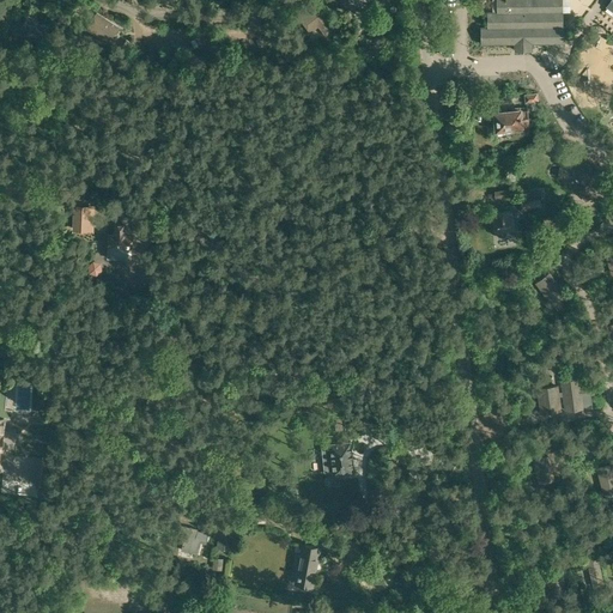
[(339,0),(344,11),(360,5),(358,0),(339,0)]
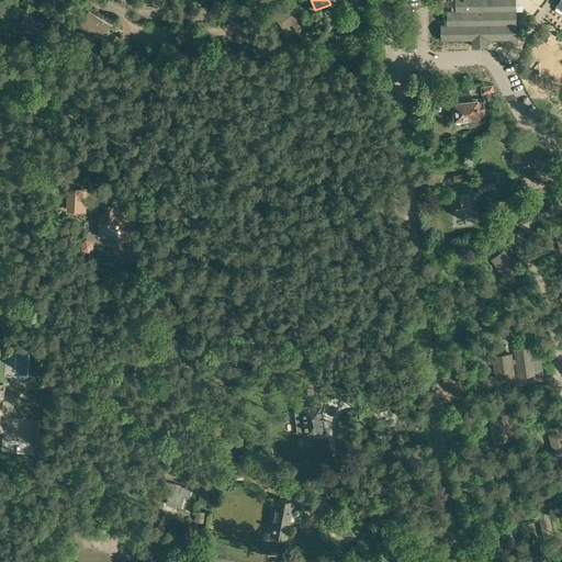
[(517,24),(516,0),(459,0),(459,10),(447,10),(447,24),(440,24),(440,41),(476,40),(476,43),(484,43),(484,40),(518,40),(518,24),(517,24)]
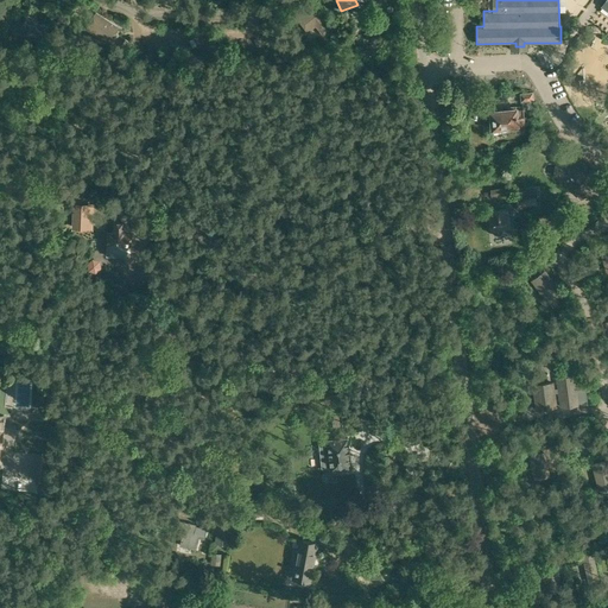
[(324,36),(331,31),(312,6),(297,18),(308,31),(316,25),(324,36)]
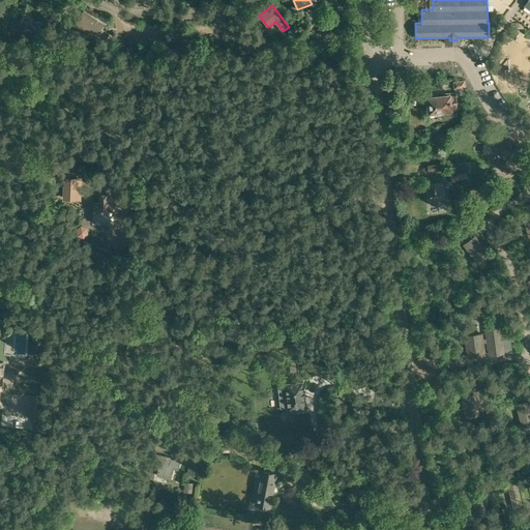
[(95,36),(104,24),(84,11),(76,24),(95,36)]
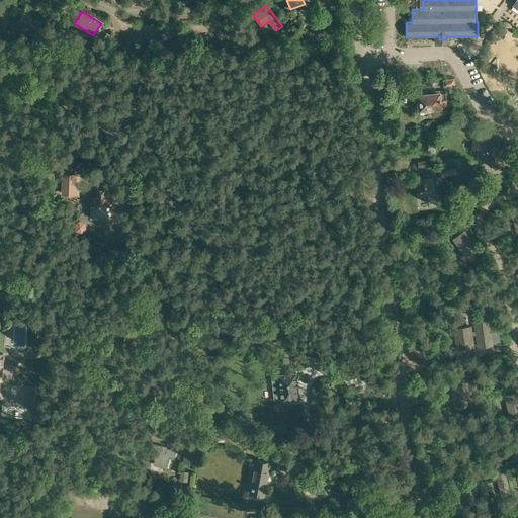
[(22,12),(15,25),(36,35),(42,22),(22,12)]
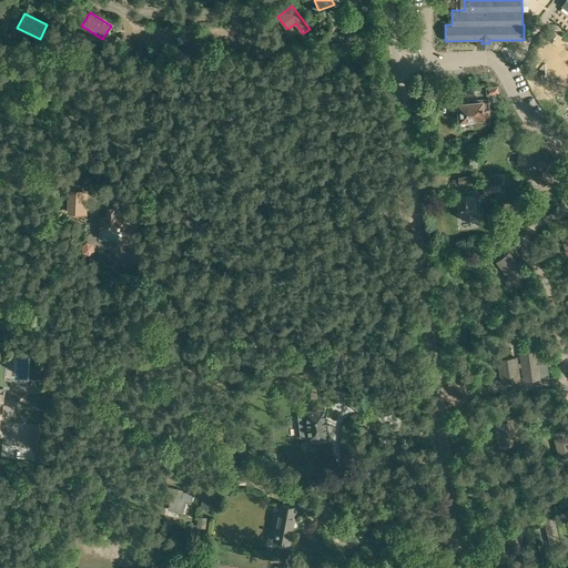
[(490,54),(490,44),(473,46),(473,56),(490,54)]
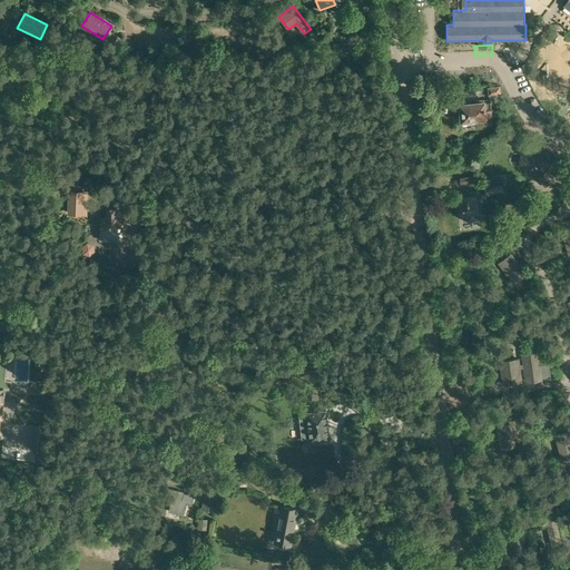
[(483,102),(461,105),(462,119),(484,118),(492,117),(491,101),(483,102)]
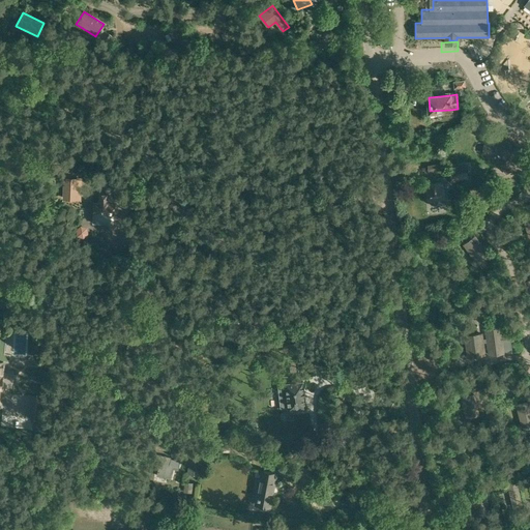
[(516,166),(508,158),(500,167),(506,174),(516,166)]
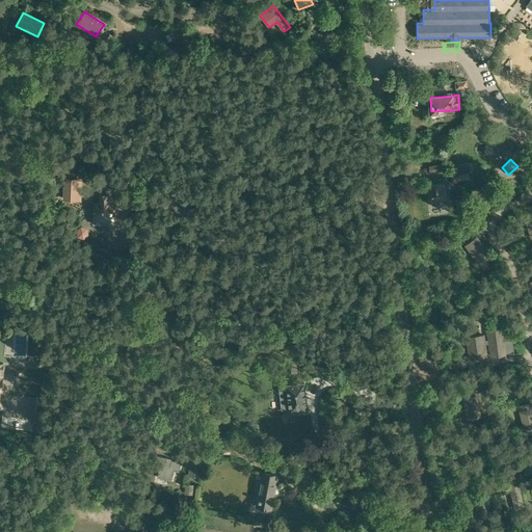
[(452,167),(452,175),(451,175),(453,182),(470,180),(469,174),(471,174),(470,166),(452,167)]
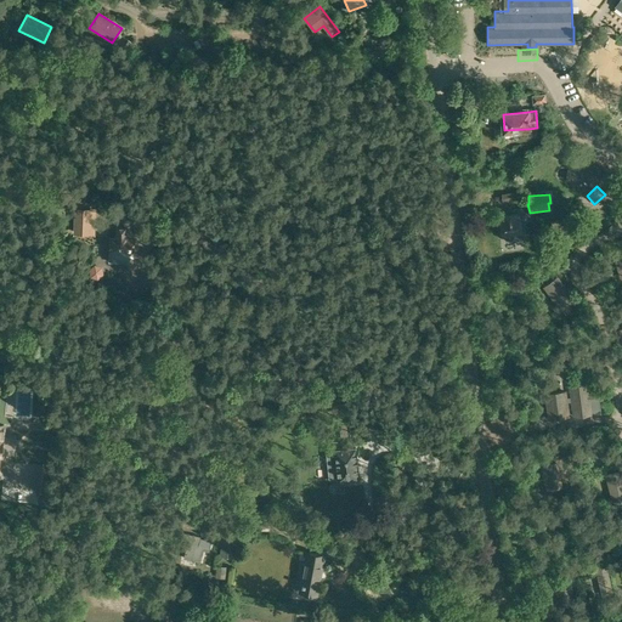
[(74,208),(73,235),(94,235),(95,209),(74,208)]
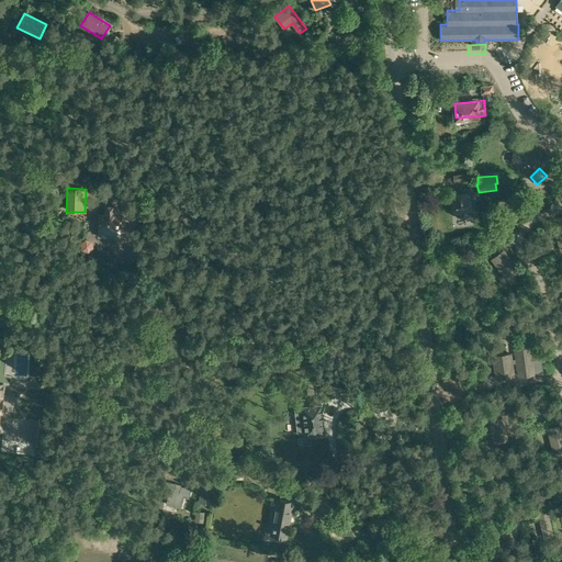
[(452,201),(453,202),(450,203),(451,209),(453,210),(453,213),(472,211),(471,197),(469,197),(468,193),(453,194),(454,201),(452,201)]
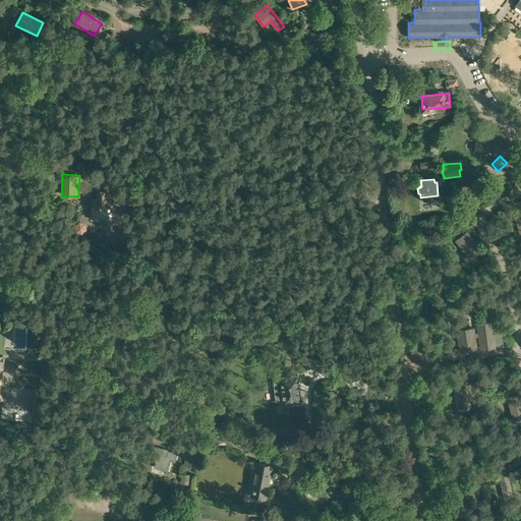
[(454,183),(447,184),(447,192),(450,192),(454,192),(455,192),(454,183)]
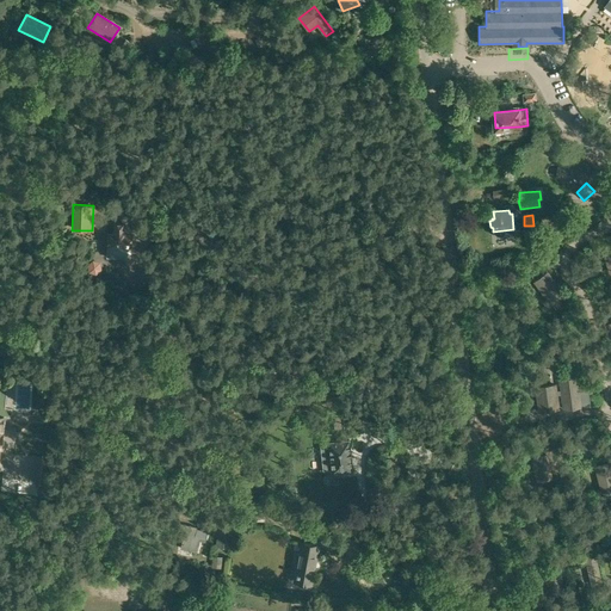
[(107,246),(107,258),(123,259),(124,247),(131,247),(131,235),(125,235),(125,224),(115,223),(115,234),(109,234),(107,246)]
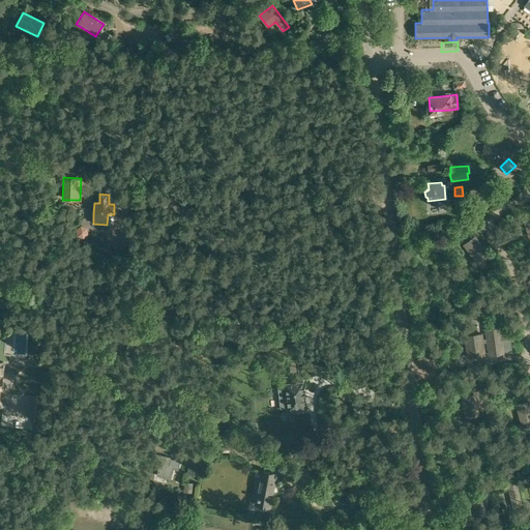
[(477,264),(490,255),(475,235),(464,243),(477,264)]
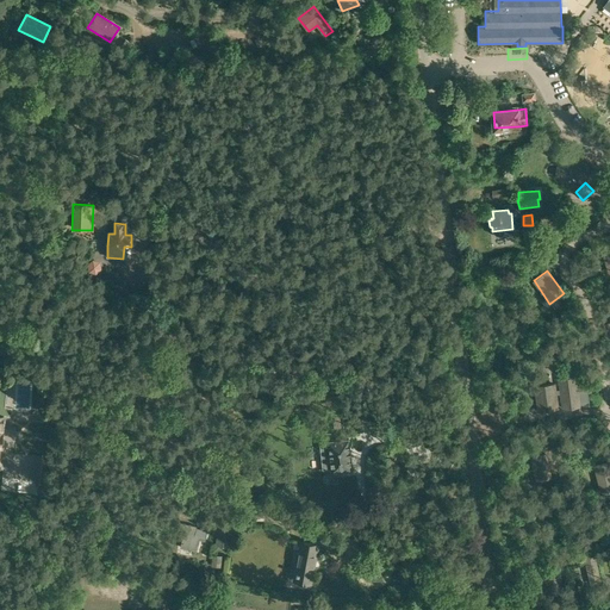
[(579,405),(576,375),(559,377),(564,408),(579,405)]
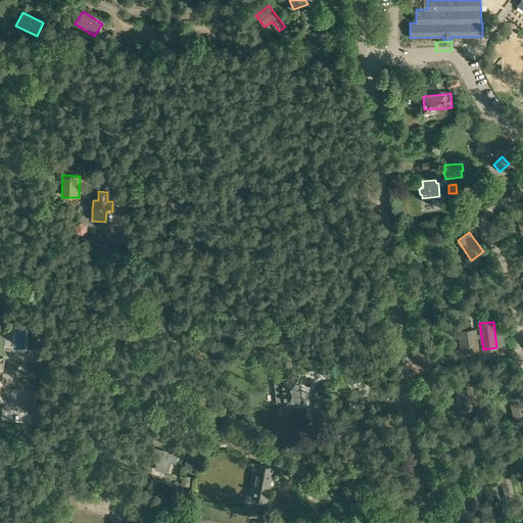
[(476,329),(461,330),(464,352),(478,350),(476,329)]
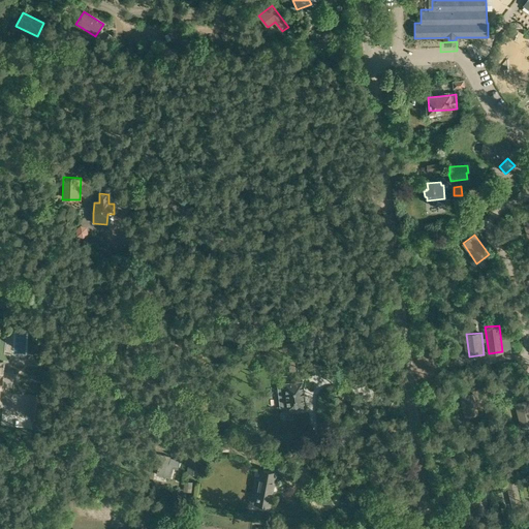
[(284,383),(285,385),(285,386),(278,386),(279,396),(286,396),(287,407),(287,409),(306,408),(303,381),(284,383)]
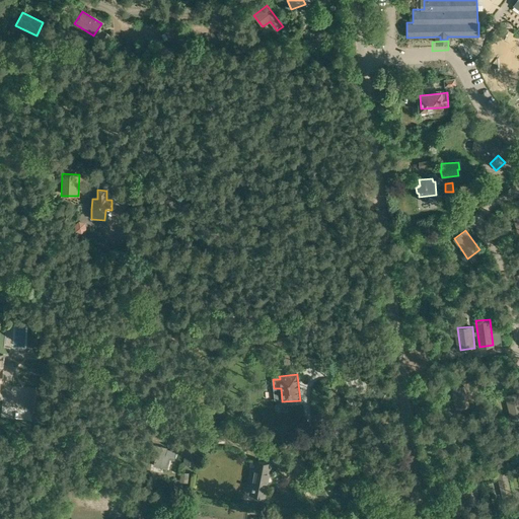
[(451,388),(455,409),(469,406),(464,385),(451,388)]
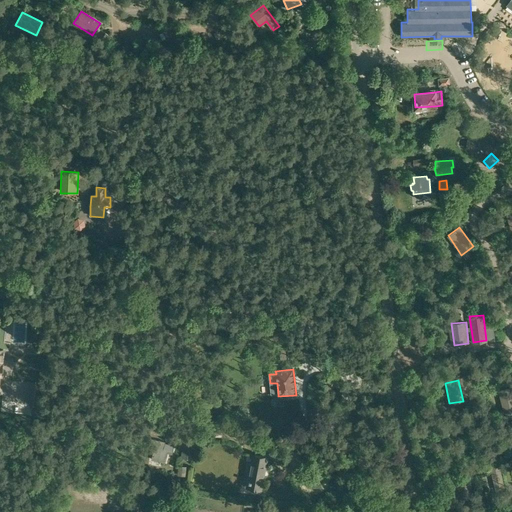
[(45,383),(31,382),(30,405),(43,406),(45,383)]
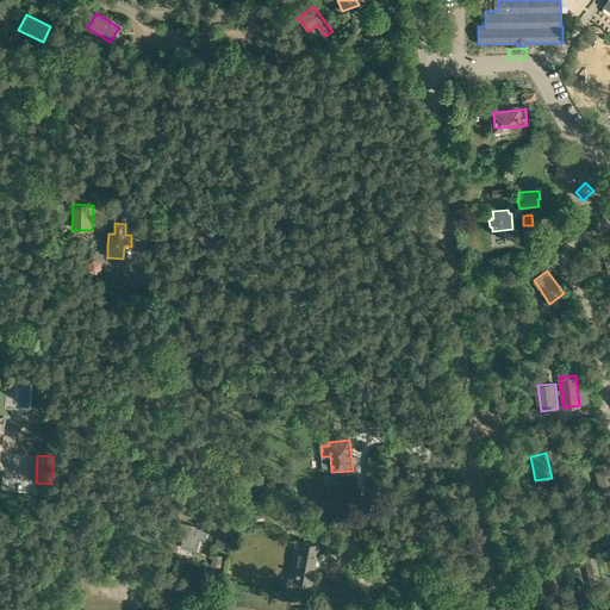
[(593,465),(601,492),(609,489),(609,460),(593,465)]
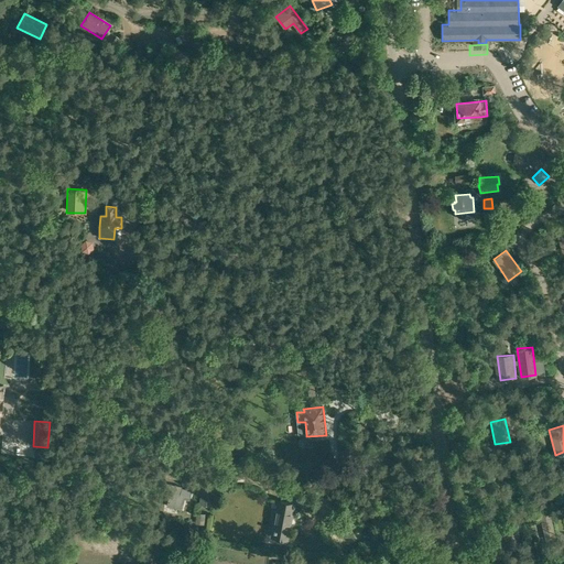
[(181,508),(183,497),(188,498),(191,488),(192,484),(187,483),(186,488),(181,487),(181,486),(165,483),(163,488),(170,490),(167,505),(181,508)]
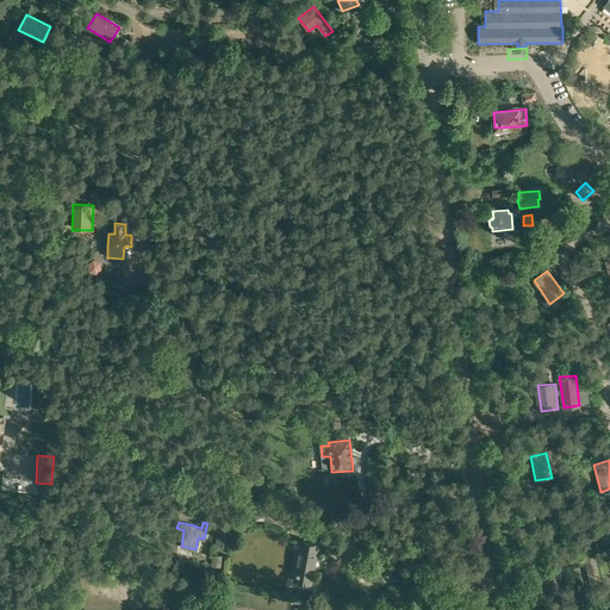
[(317,545),(303,542),(302,553),(299,553),(296,568),(298,570),(297,583),(310,585),(312,572),(315,572),(317,555),(315,555),(317,545)]
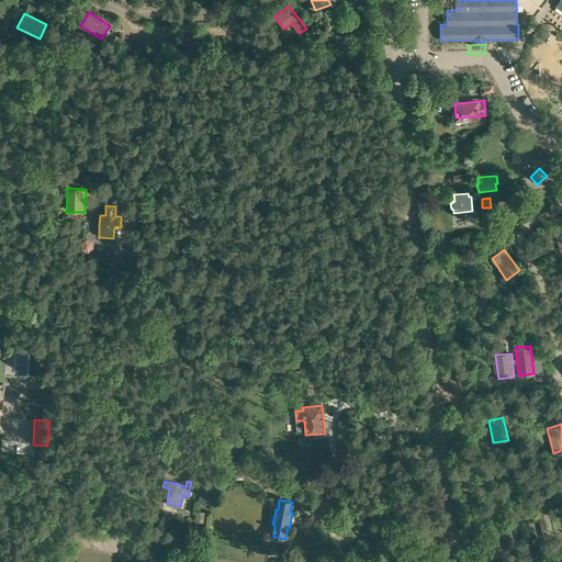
[(547,509),(537,512),(542,538),(553,536),(547,509)]
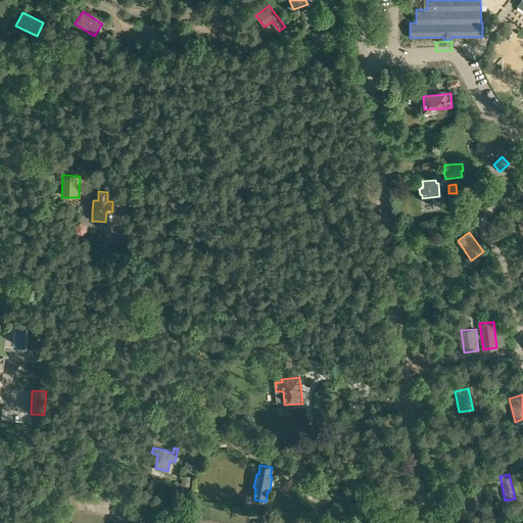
[(189,486),(190,477),(182,477),(181,486),(189,486)]
